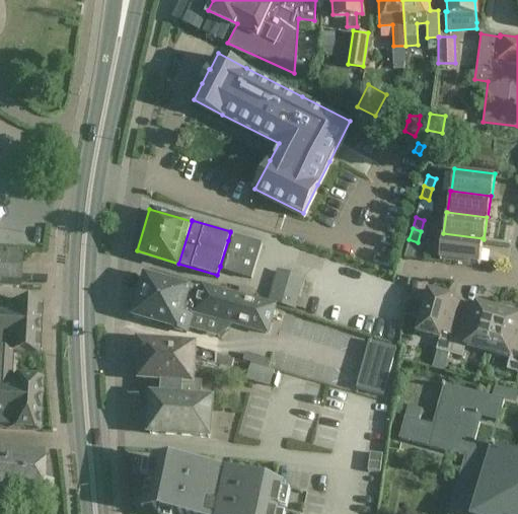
[(250,276),(262,240),(233,232),(232,233),(230,241),(228,240),(220,266),(220,267),(250,276)]
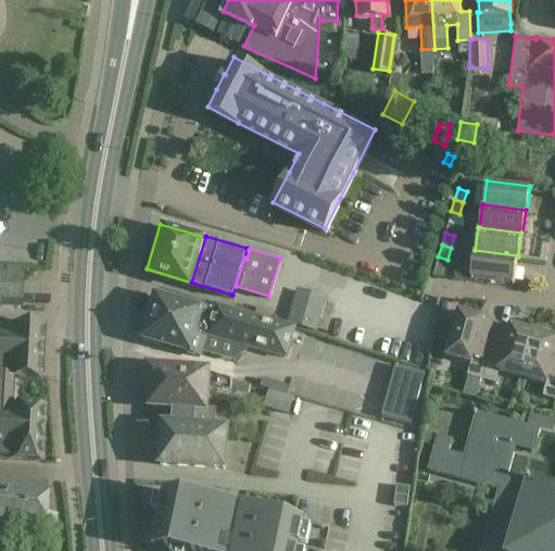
[(517,255),(475,250),(474,250),(470,275),(514,279),(517,255)]
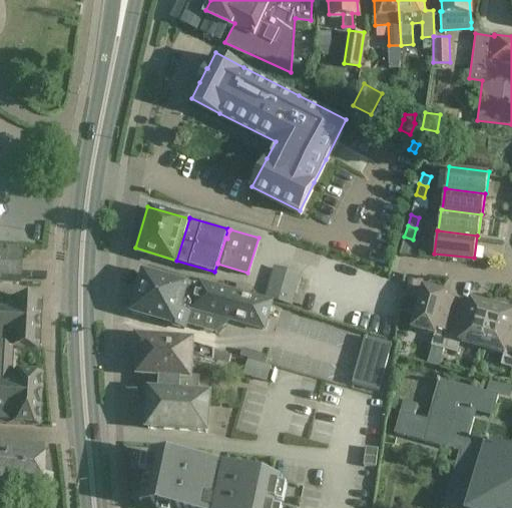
[(0,279),(17,281),(19,247),(0,246),(0,279)]
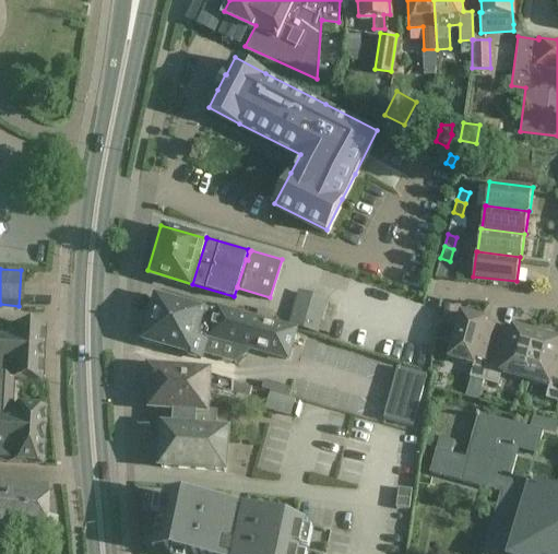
[(328,295),(298,287),(288,322),(318,330),(328,295)]
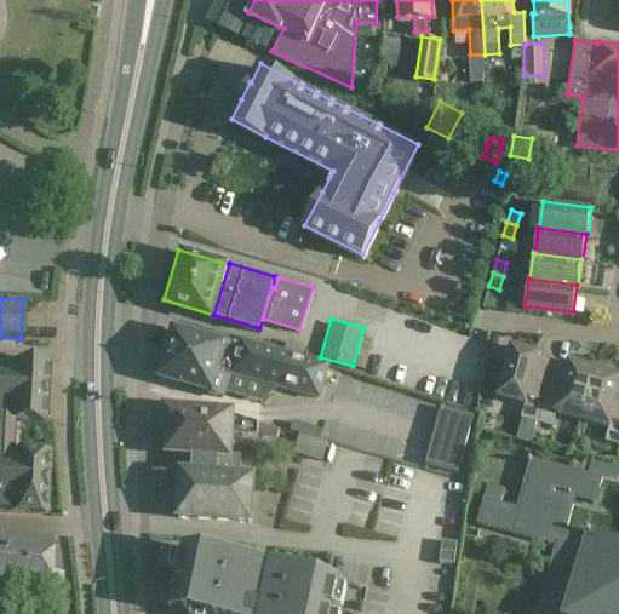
[(223,391),(224,388),(230,371),(230,368),(279,383),(320,394),(328,362),(242,339),(240,346),(177,327),(162,372),(205,385),(223,391)]
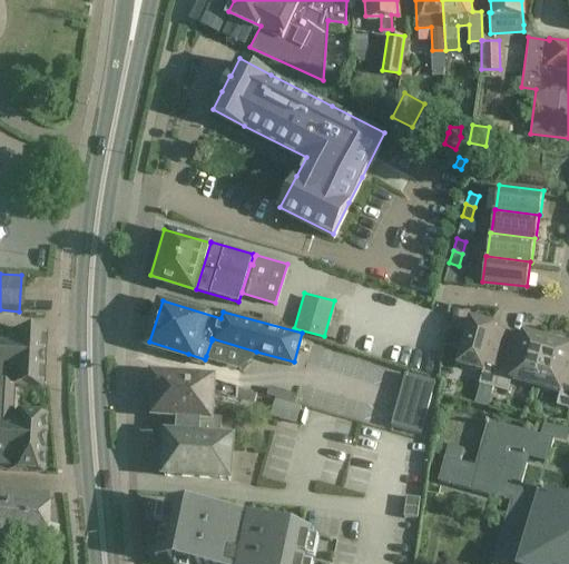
[(493,385),(508,330),(494,327),(497,323),(470,315),(457,362),(482,368),(479,382),(480,382),(493,385)]
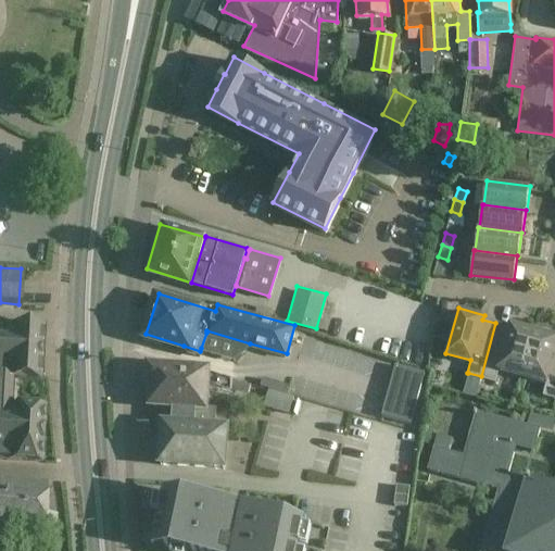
[(0,454),(41,458),(45,403),(10,401),(11,373),(39,375),(42,323),(0,320),(0,454)]
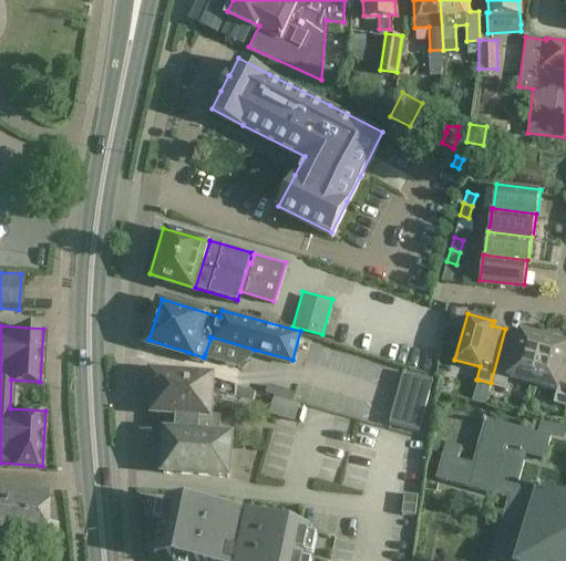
[(505,329),(491,383),(505,387),(508,374),(533,381),(545,334),(520,328),(518,333),(505,329)]
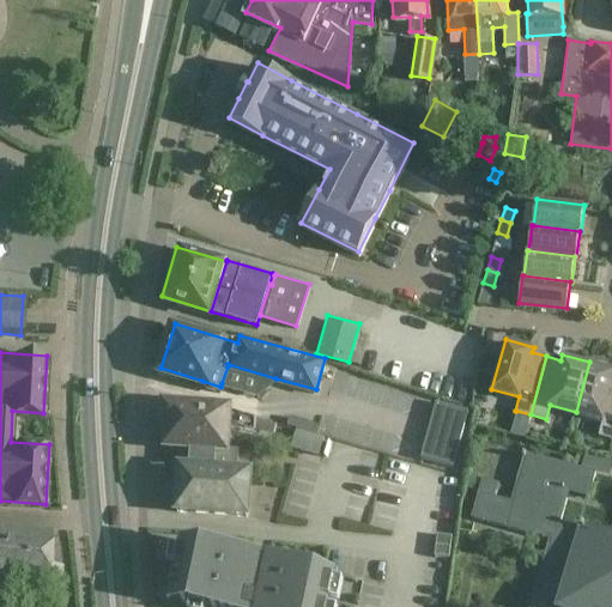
[(611,368),(589,362),(576,412),(601,419),(598,432),(611,436),(611,368)]
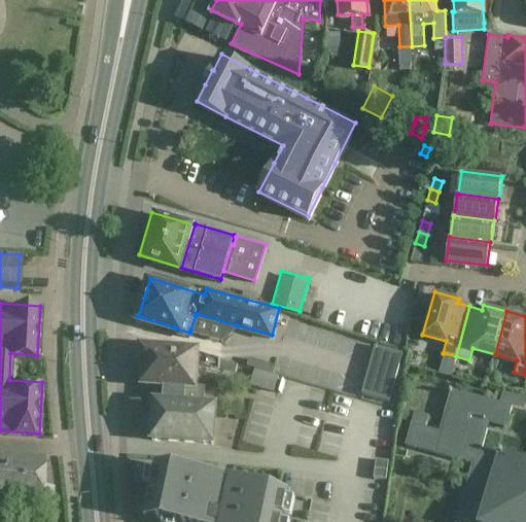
[(160,384),(206,388),(206,385),(198,384),(200,368),(223,369),(235,372),(238,360),(197,348),(174,347),(174,344),(161,341),(161,346),(141,345),(140,359),(149,360),(147,382),(160,383),(160,384)]
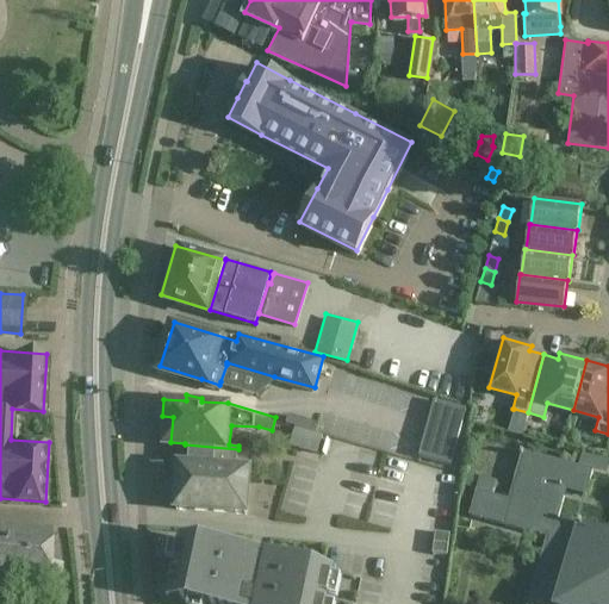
[(417,453),(449,460),(465,405),(434,397),(417,453)]
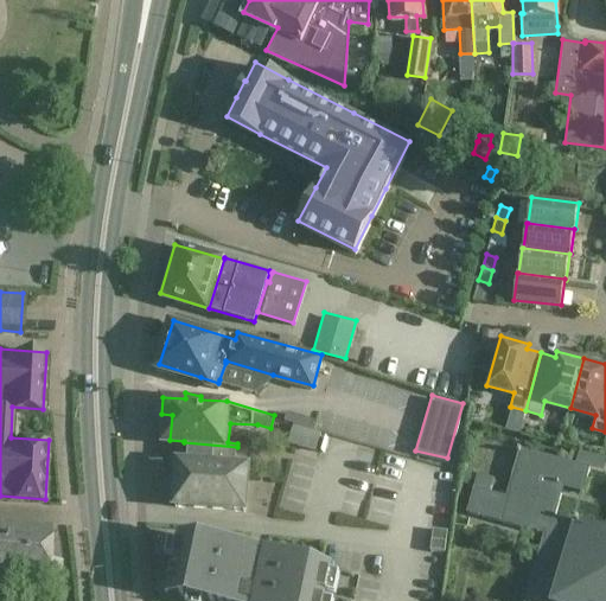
[(320,429),(319,429),(294,421),(288,441),(316,448),(320,429)]
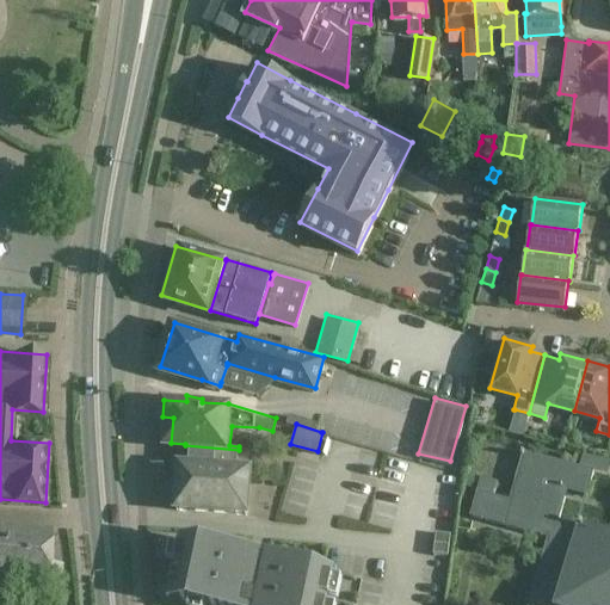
[(239,450),(185,445),(184,463),(183,462),(179,506),(250,513),(254,469),(236,467),(239,450)]
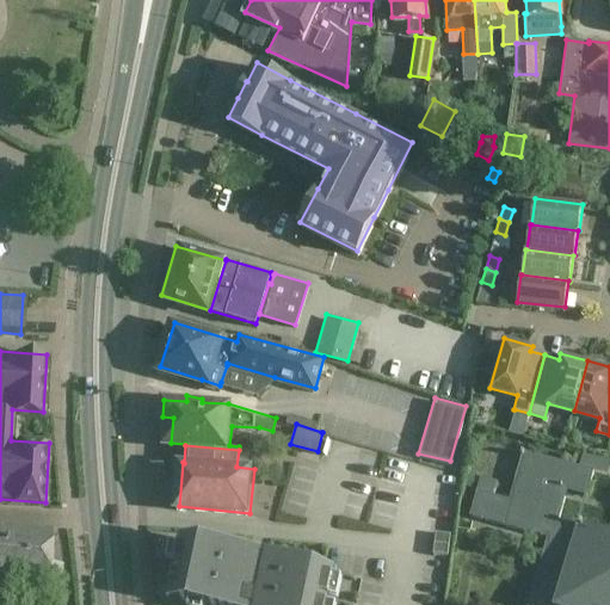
[(552,536),(556,517),(565,487),(586,492),(592,467),(609,471),(609,465),(609,457),(583,450),(579,463),(522,448),(509,495),(492,491),(495,477),(480,474),(468,513),(547,535),(552,536)]
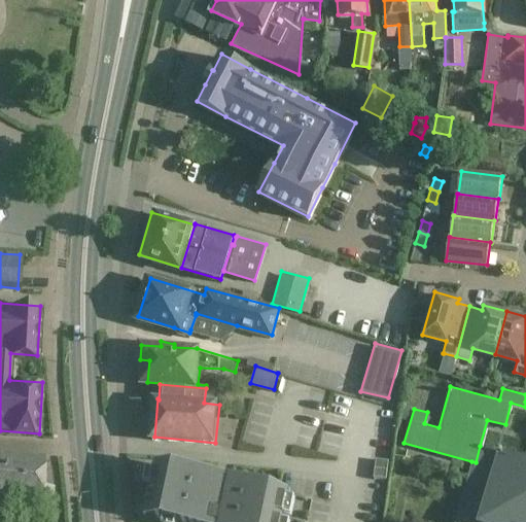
[(397,414),(407,418),(411,406),(401,403),(397,414)]
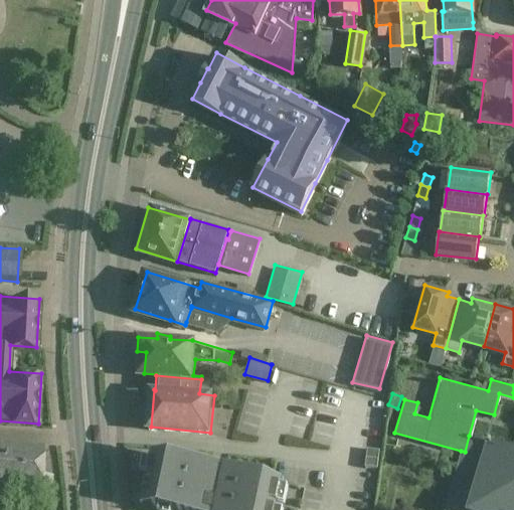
[(465,452),(461,451),(444,509),(513,509),(513,445),(486,437),(485,440),(469,436),(465,452)]
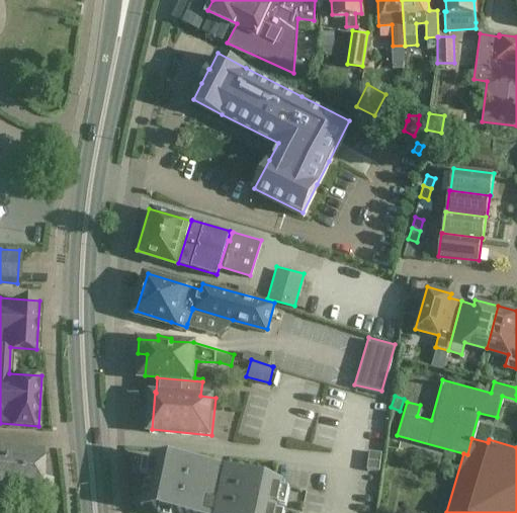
[(0,491),(49,494),(50,479),(40,478),(42,445),(0,441),(0,491)]
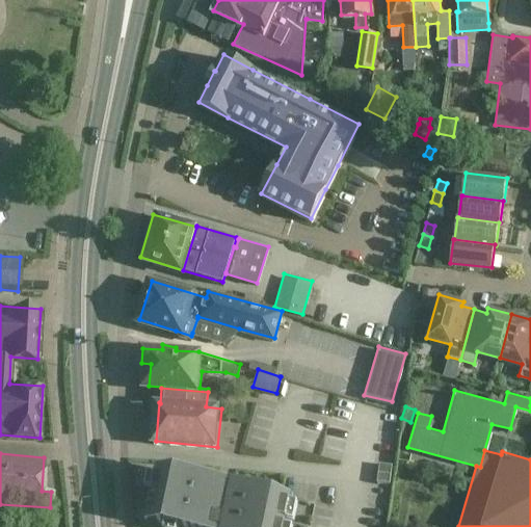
[(390,472),(391,463),(378,460),(377,471),(390,472)]
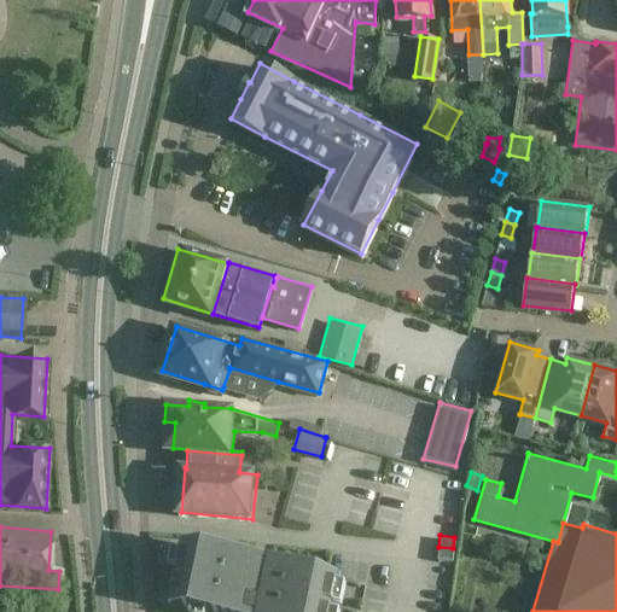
[(254,554),(186,541),(174,598),(245,611),(246,605),(261,607),(260,611),(331,611),(339,572),(269,558),(269,554),(255,552),(254,554)]
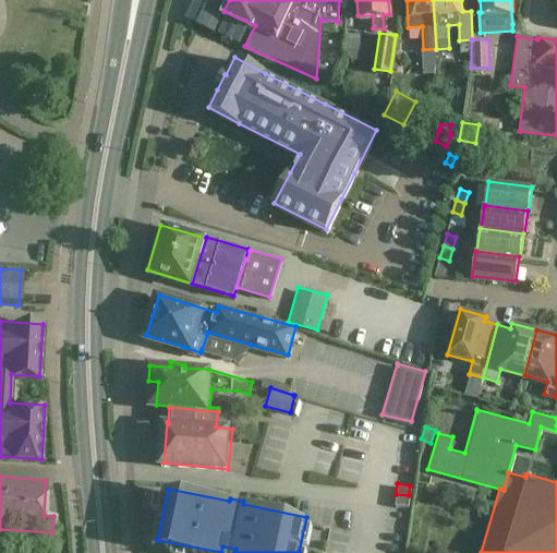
[(408,505),(409,495),(396,494),(395,503),(408,505)]
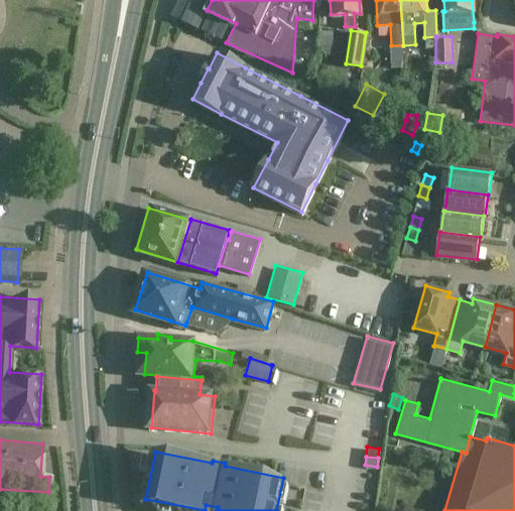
[(360,501),(358,510),(372,510),(374,502),(360,501)]
